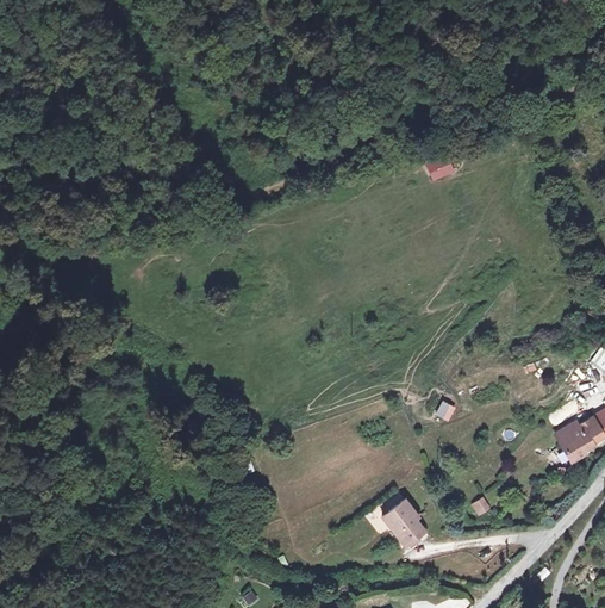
[(443,156),(422,167),(429,184),(451,173),(443,156)]
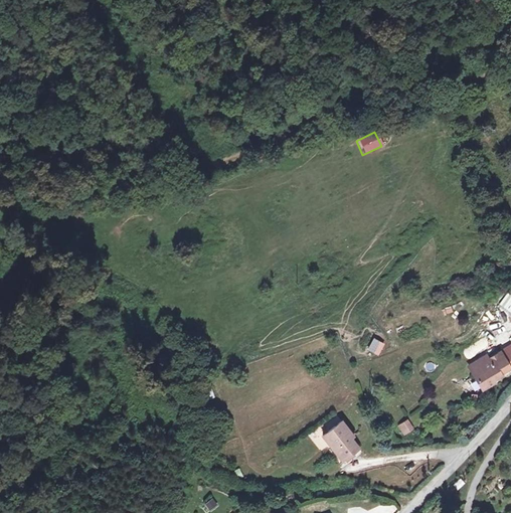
[(510,317),(510,294),(507,292),(496,307),(510,317)]
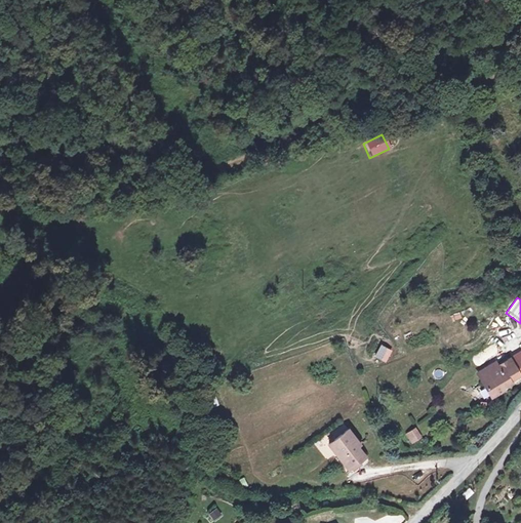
[(494,362),(476,373),(490,397),(502,390),(501,388),(509,383),(509,381),(518,375),(517,373),(520,370),(520,351),(496,366),(494,362)]
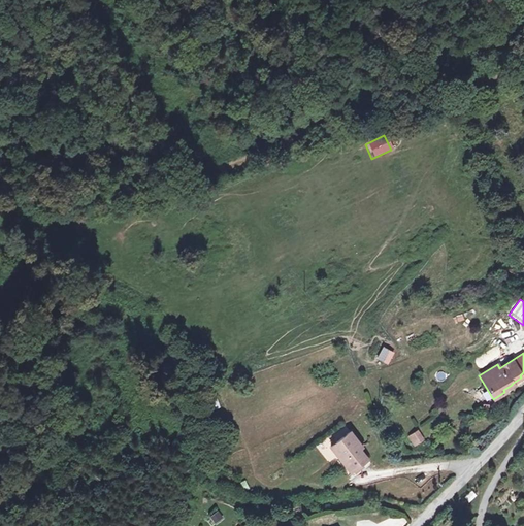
[(410,449),(421,441),(415,431),(403,437),(410,449)]
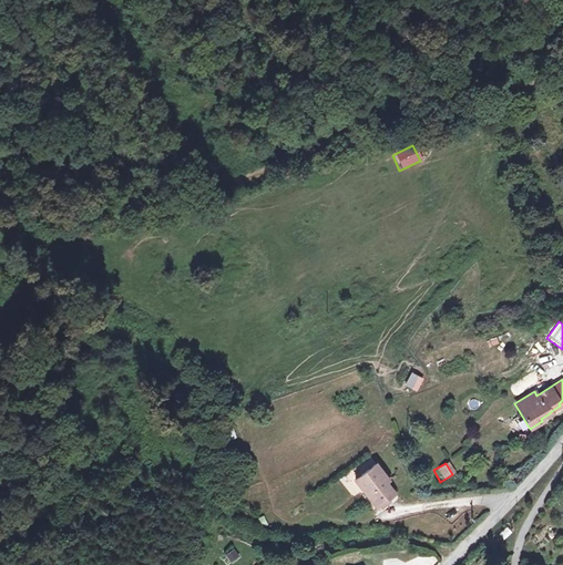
[(379,464),(358,480),(378,509),(397,495),(389,484),(391,481),(379,464)]
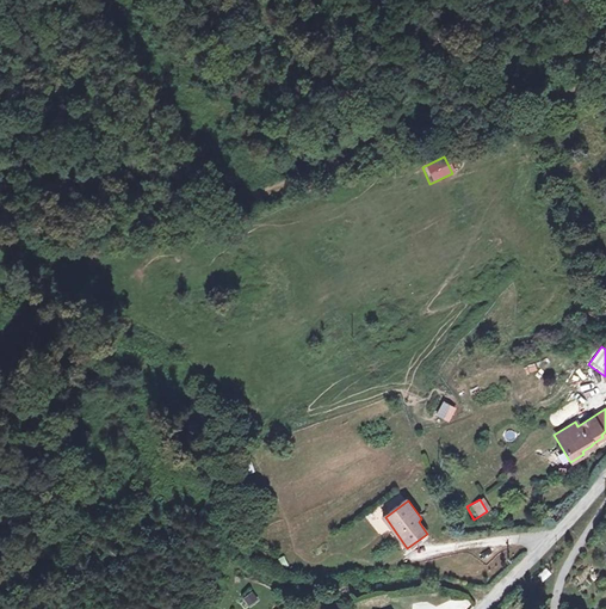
[(239,598),(242,608),(253,603),(249,594),(239,598)]
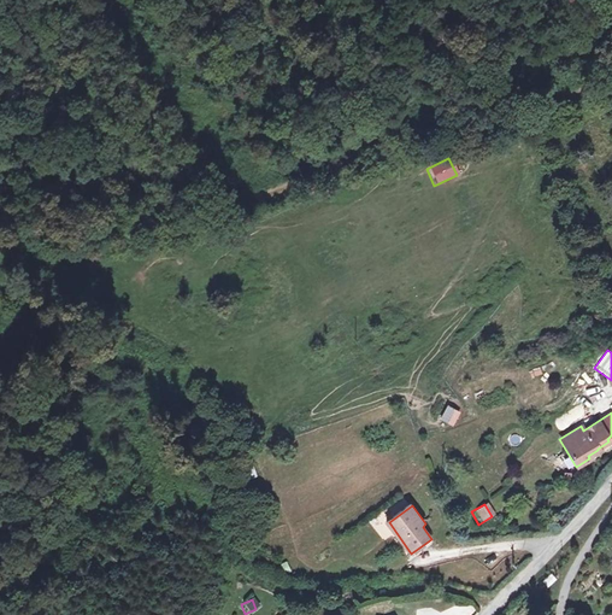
All buildings are outlined.
